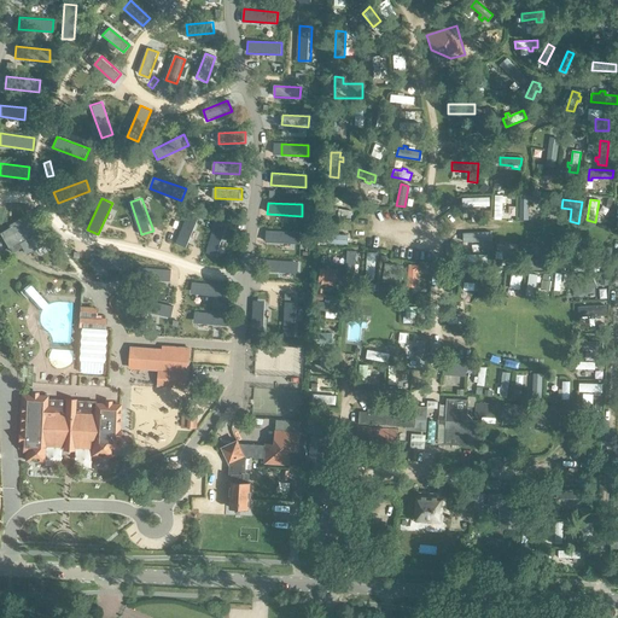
[(326,209),(325,216),(351,220),(353,213),(326,209)]
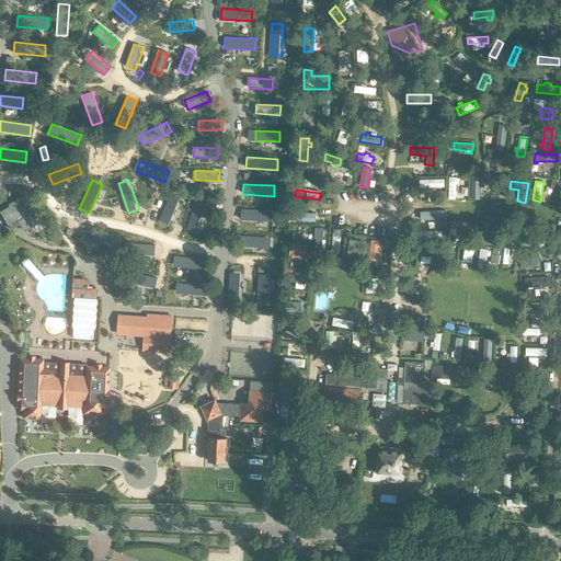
[(171,192),(160,221),(171,225),(181,195),(171,192)]
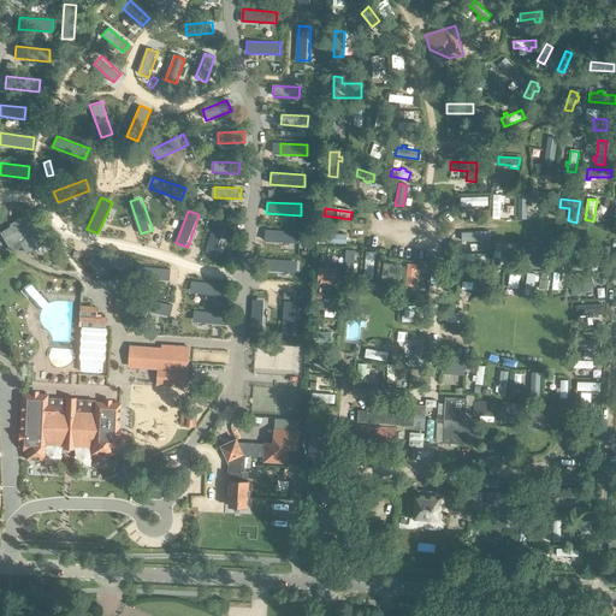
[(27,255),(45,243),(27,213),(9,225),(10,226),(0,232),(0,234),(11,253),(22,247),(27,255)]
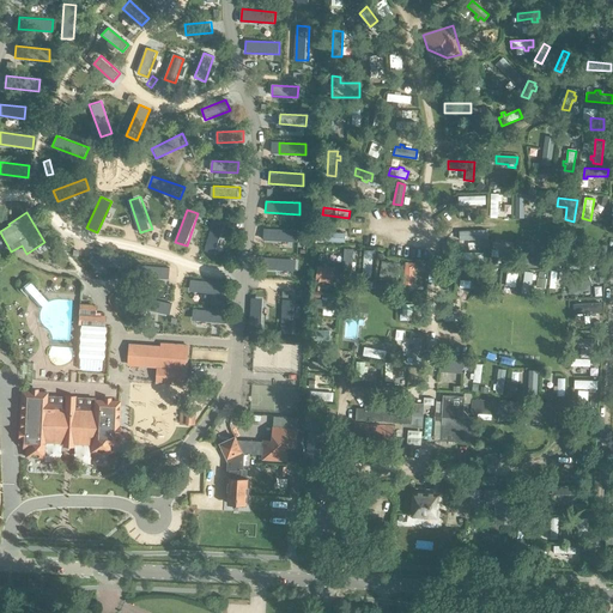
[(214,219),(204,252),(214,255),(225,223),(214,219)]
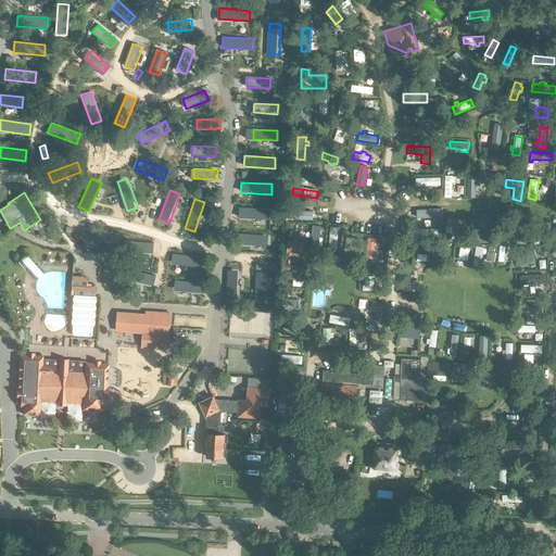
[(273,211),(241,209),(241,219),(272,220),(273,211)]
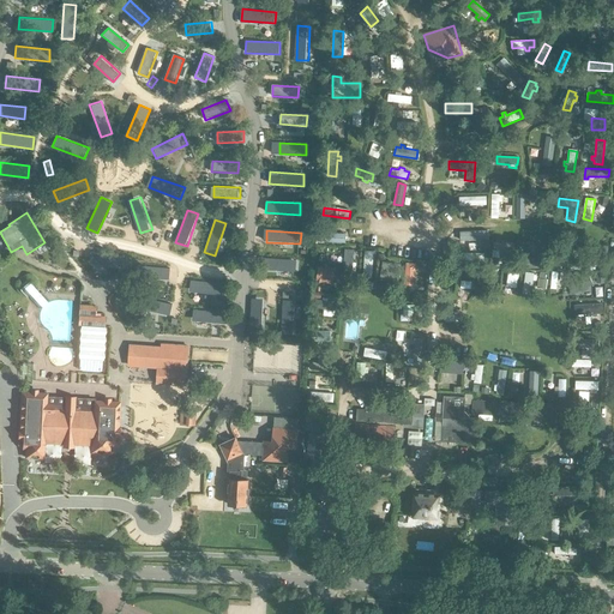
[(321,230),(321,240),(342,241),(343,234),(327,234),(329,230),(321,230)]
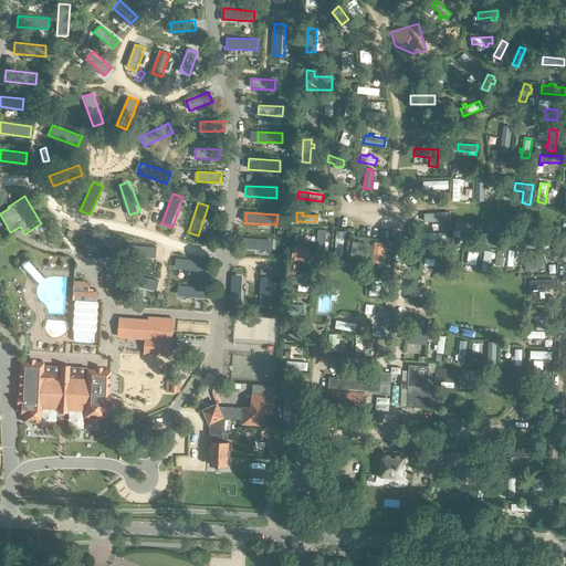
[(444,212),(427,215),(427,220),(439,220),(439,222),(443,221),(443,219),(444,219),(444,212)]
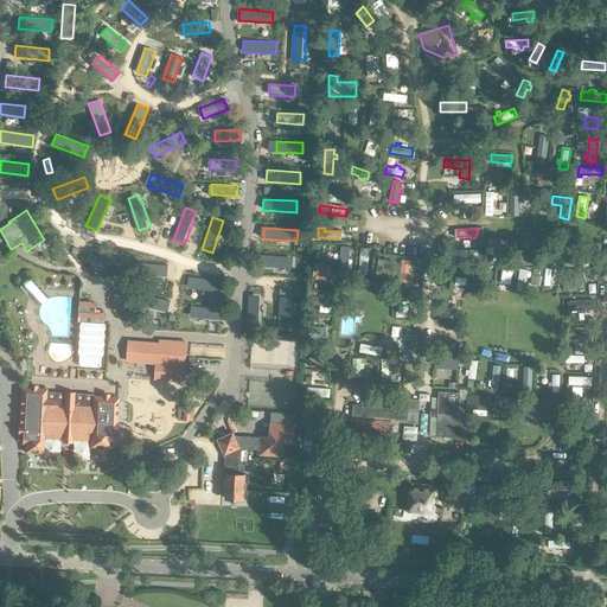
[(498,255),(497,260),(500,260),(499,263),(506,264),(509,242),(502,241),(500,255),(498,255)]
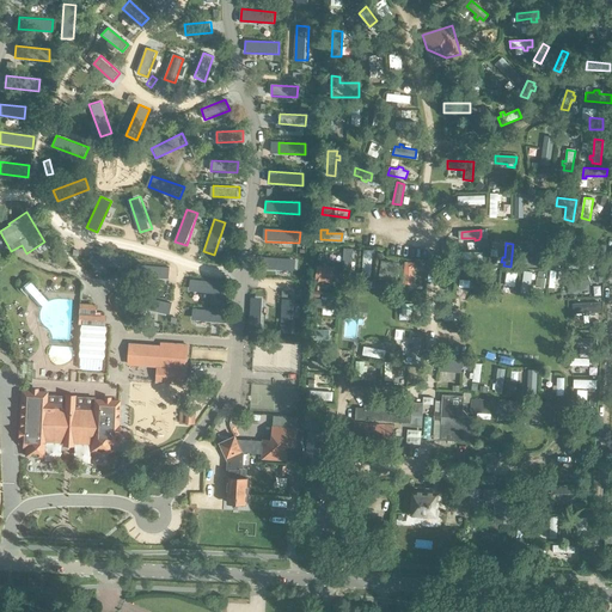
[(526,268),(543,268),(543,244),(534,244),(534,259),(526,259),(526,268)]
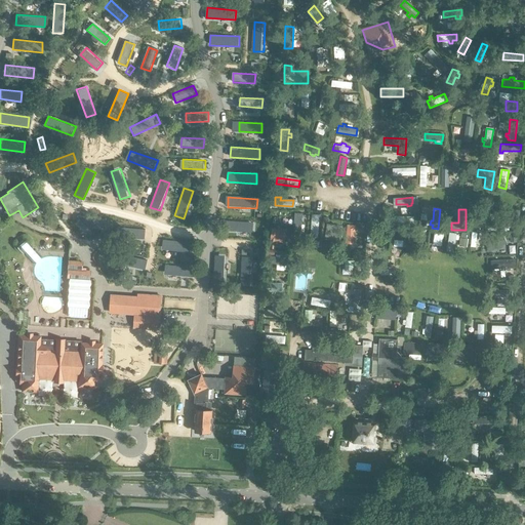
[(294,224),(293,235),(301,235),(303,224),(303,213),(295,213),(294,224)]
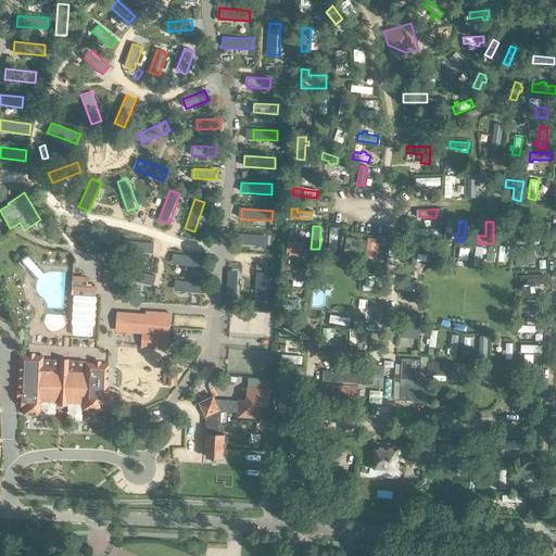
[(330,227),(329,251),(337,252),(338,227),(330,227)]
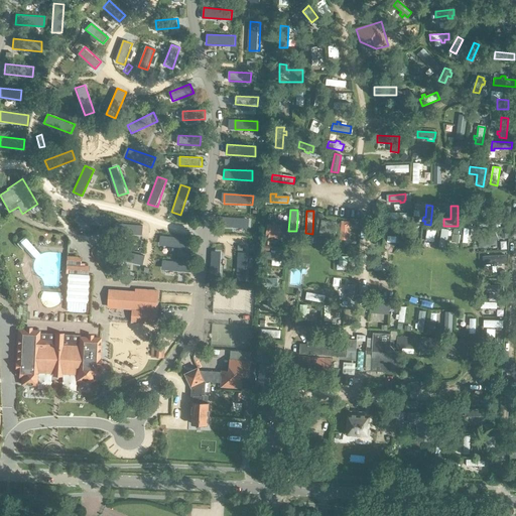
[(249,218),(221,216),(221,226),(248,228),(249,218)]
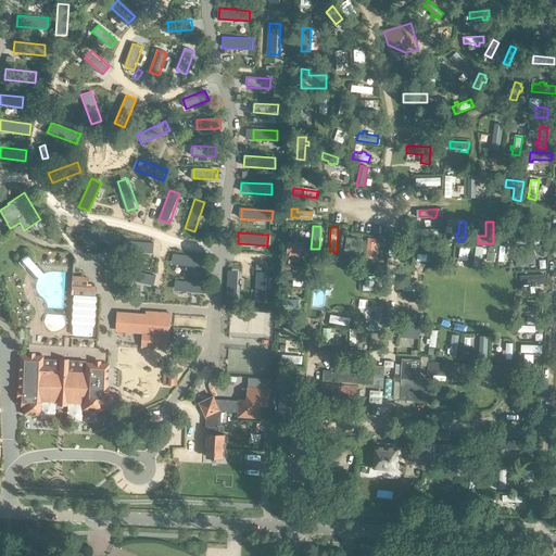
[(518,236),(517,243),(536,244),(536,237),(526,237),(526,234),(521,234),(521,236),(518,236)]
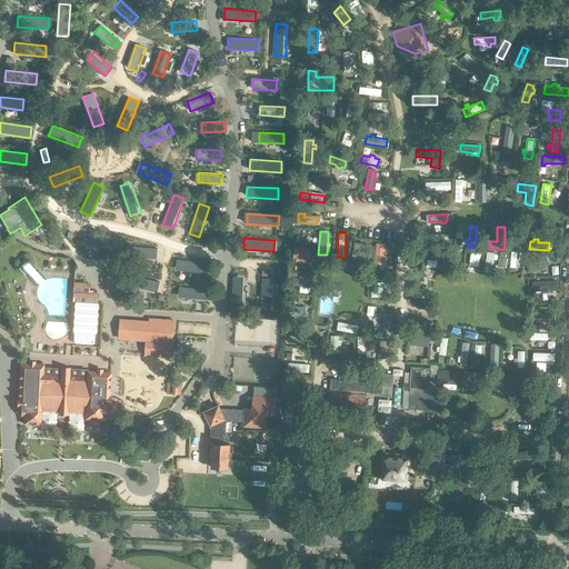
[(371,246),(355,242),(352,259),(369,262),(371,246)]
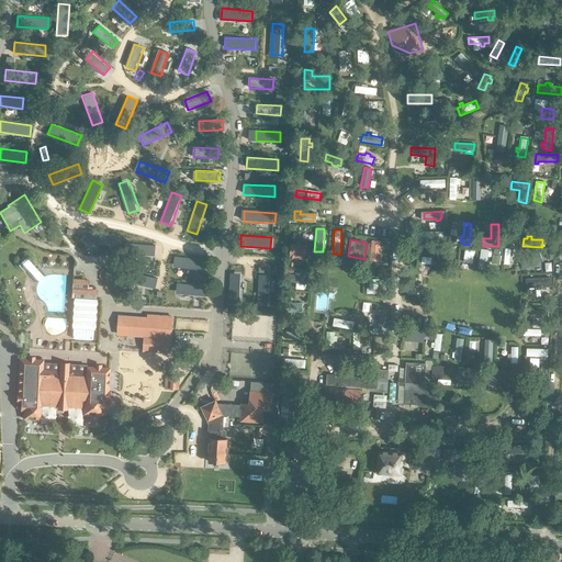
[(157,246),(126,243),(125,254),(156,256),(157,246)]
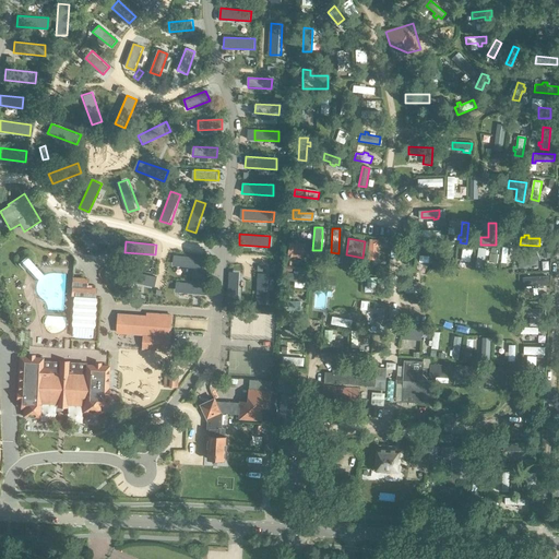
[(370,242),(369,260),(375,261),(376,249),(378,249),(379,245),(376,245),(376,244),(370,242)]
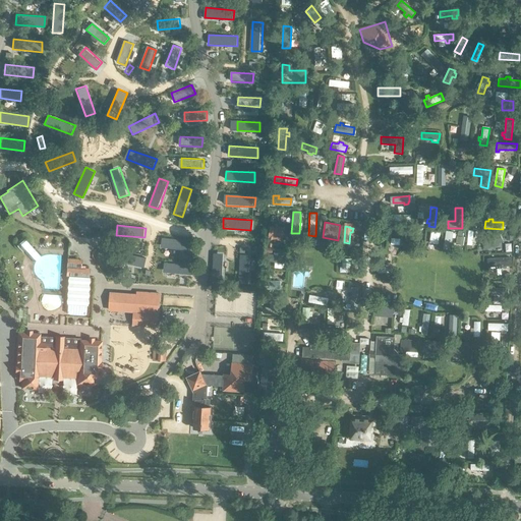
[(392,226),(391,238),(392,238),(391,239),(396,240),(396,238),(402,239),(403,227),(392,226)]
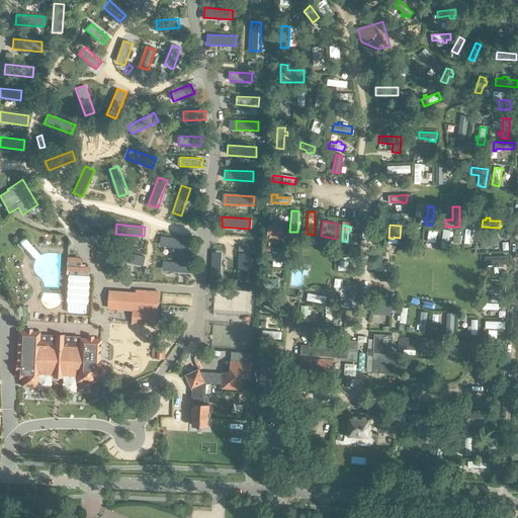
[(283,230),(276,229),(277,227),(269,226),(266,245),(272,246),(273,240),(282,241),(283,230)]
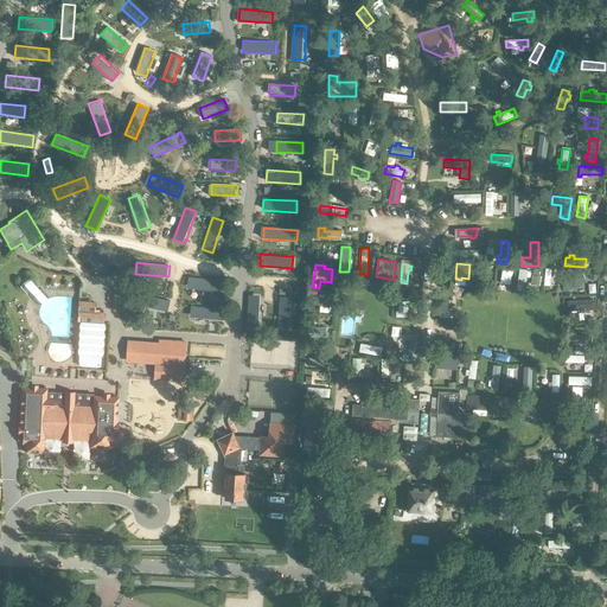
[(475,264),(475,283),(486,283),(487,264),(475,264)]
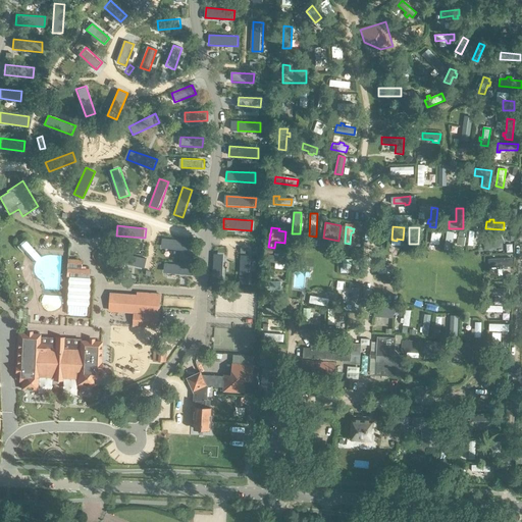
[(469,230),(468,245),(473,245),(474,238),(476,238),(476,231),(474,231),(474,230),(469,230)]
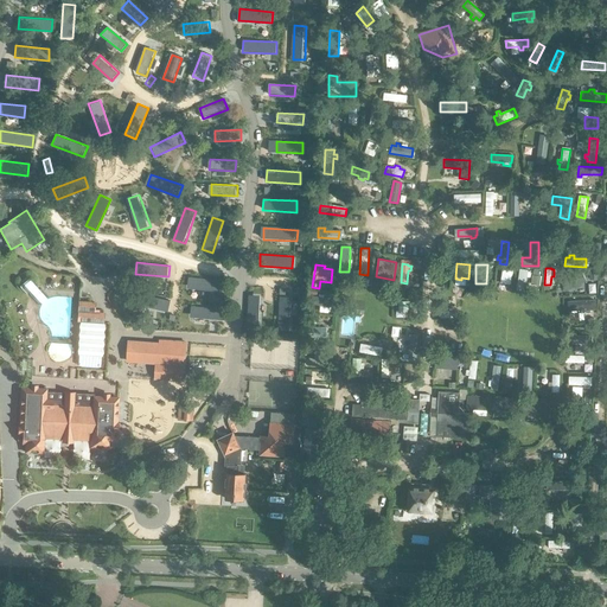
[(521,269),(518,288),(524,289),(526,276),(529,276),(530,272),(526,270),(526,269),(521,269)]
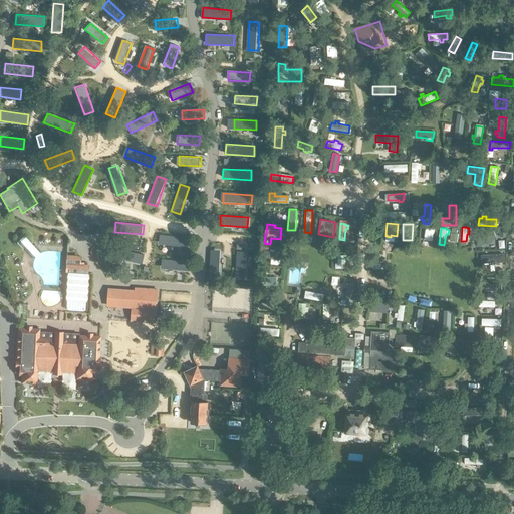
[(480,247),(497,238),(492,229),(476,238),(480,247)]
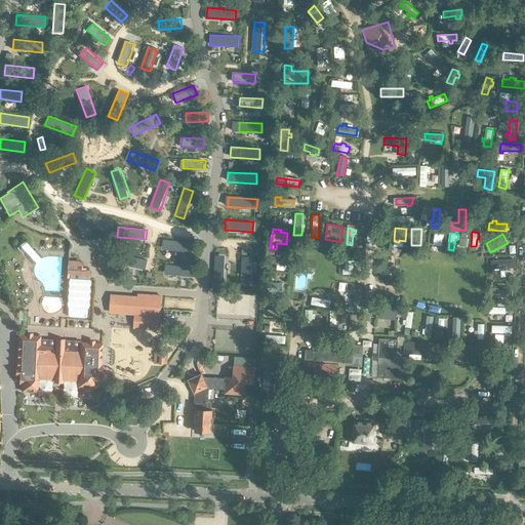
[(193,243),(163,240),(162,249),(192,253),(193,243)]
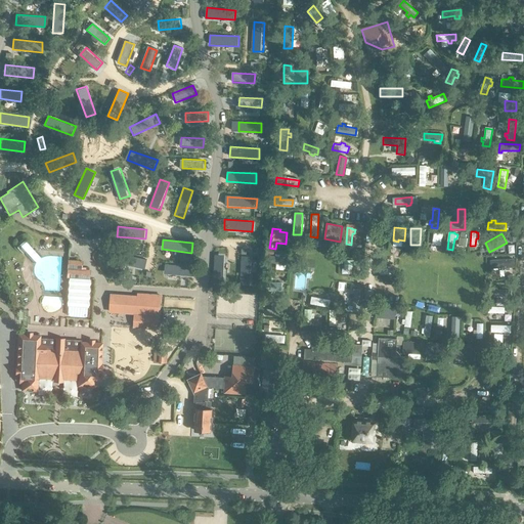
[(147,258),(119,253),(117,263),(145,268),(147,258)]
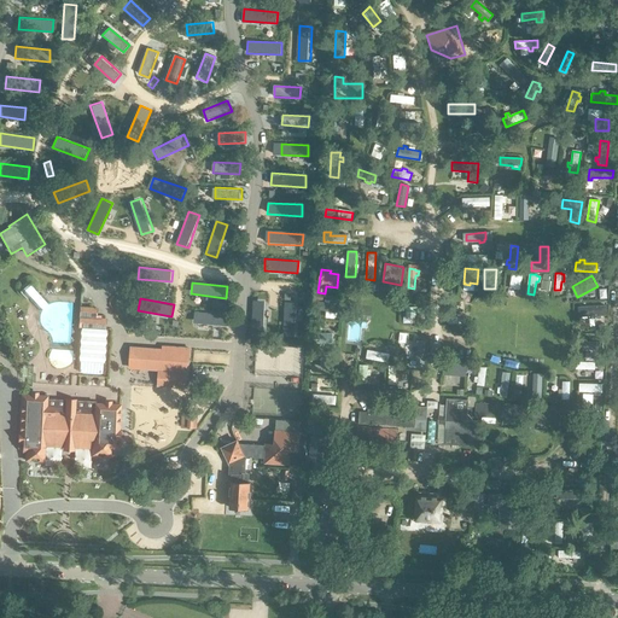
[(263,334),(266,299),(254,299),(251,333),(263,334)]
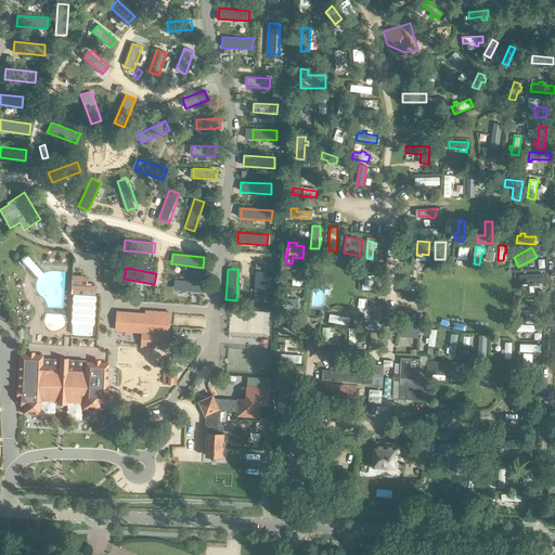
[(267,271),(256,270),(254,301),(265,301),(267,271)]
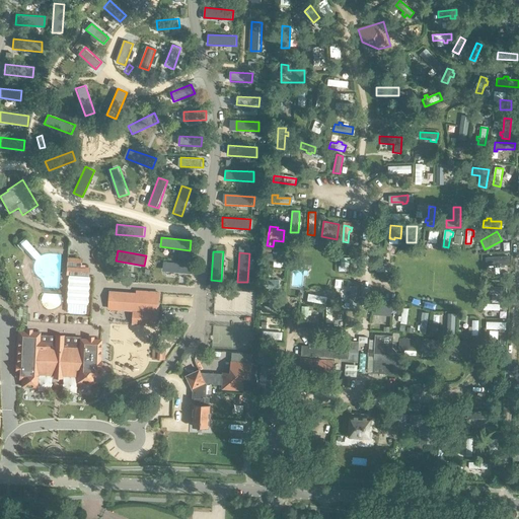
[(266,253),(265,260),(284,262),(285,255),(266,253)]
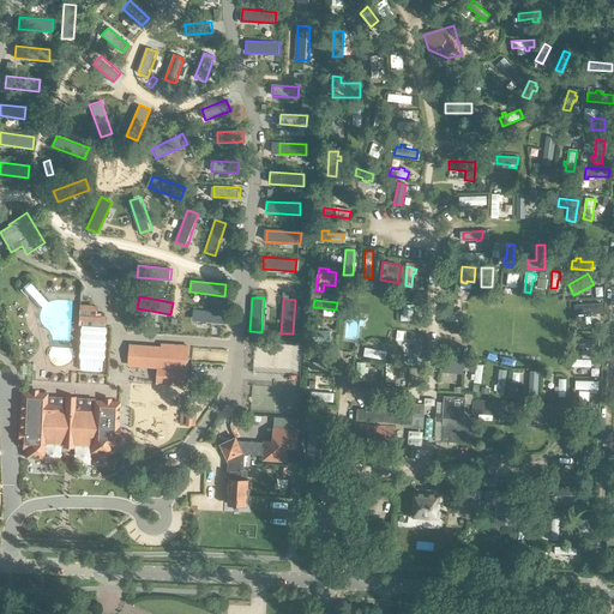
[(96,315),(96,306),(79,305),(78,325),(80,325),(79,359),(79,369),(102,371),(103,360),(106,327),(104,327),(106,317),(96,315)]
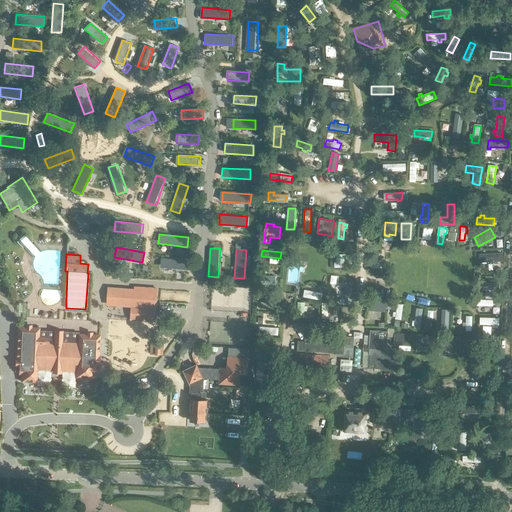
[(190,260),(162,257),(161,267),(189,270),(190,260)]
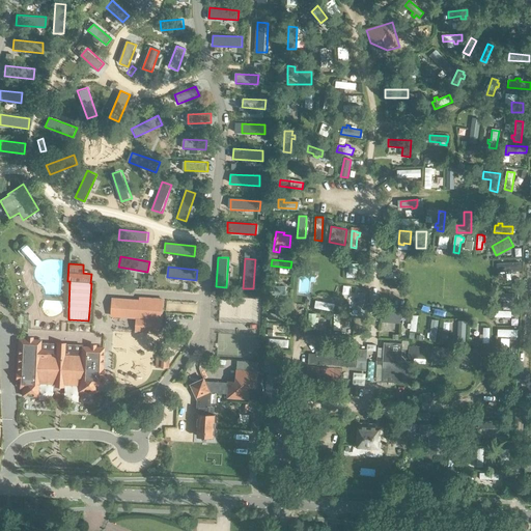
[(386,272),(386,278),(400,278),(401,272),(397,272),(397,270),(393,270),(393,272),(386,272)]
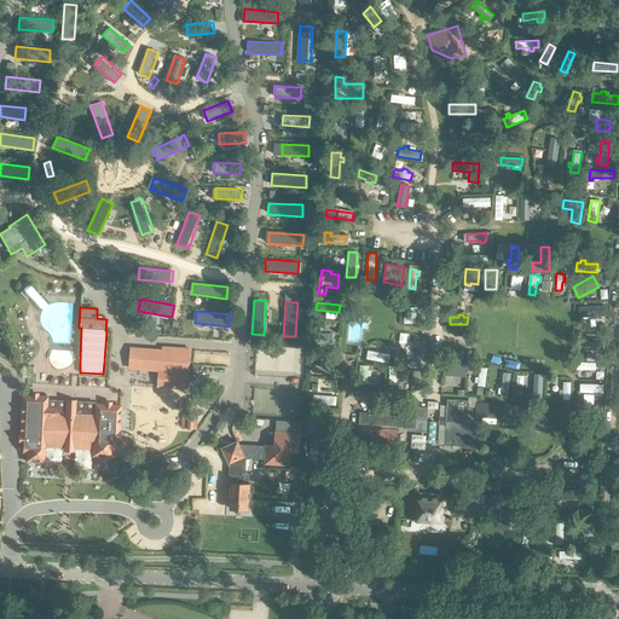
[(583,320),(583,327),(594,327),(594,330),(599,330),(600,328),(603,328),(603,320),(583,320)]
